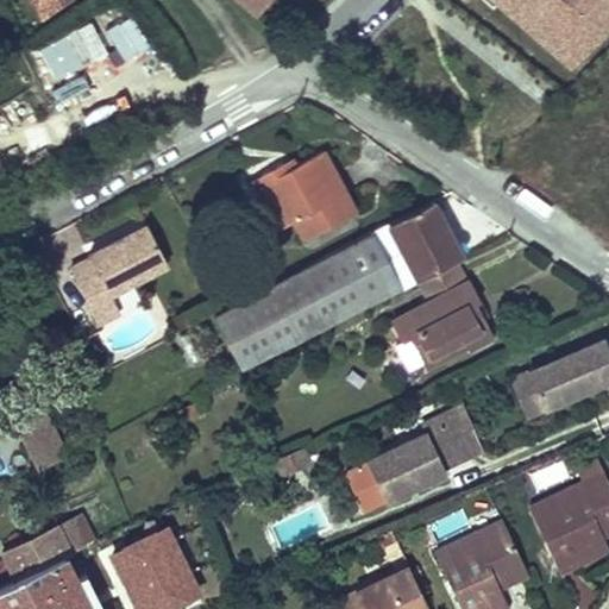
[(30,0),(42,17),(64,0),(30,0)]
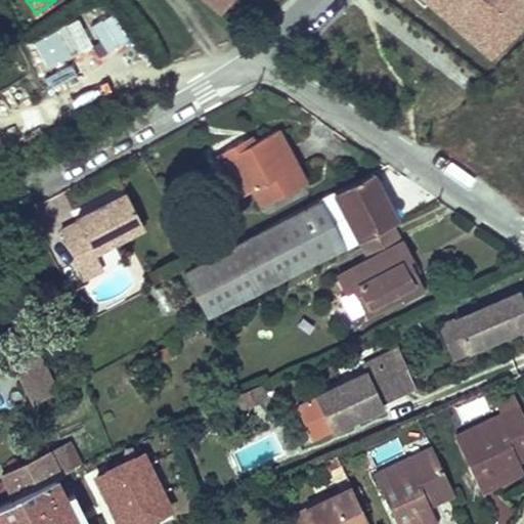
[(206,0),(221,12),(231,0),(206,0)]
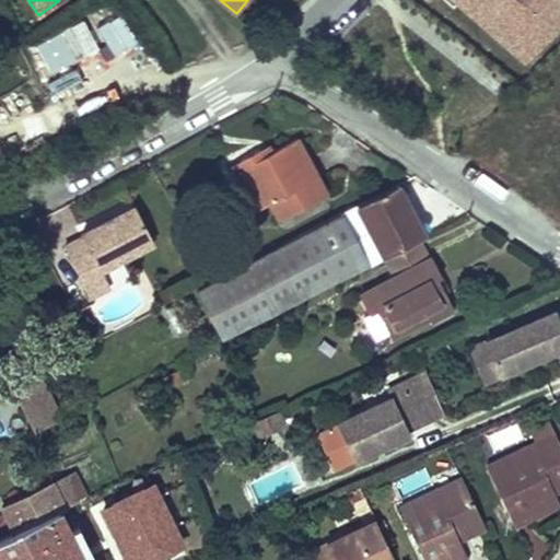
[(559,0),(451,0),(528,67),(559,37),(559,0)]
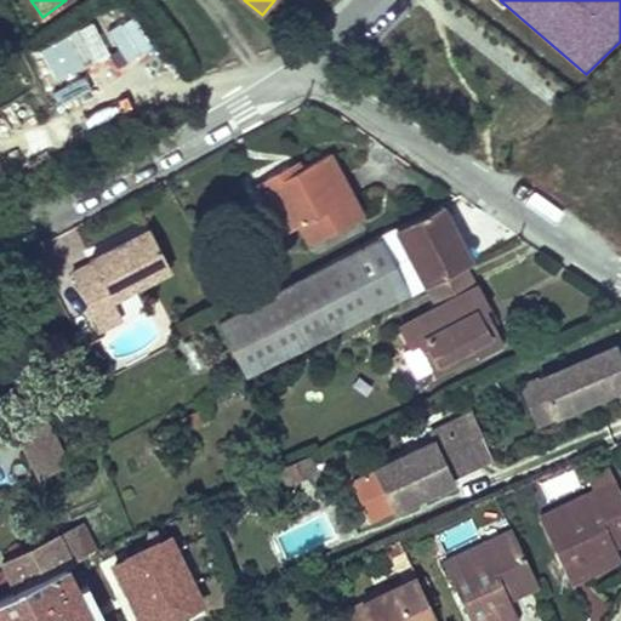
[(278,201),(269,205),(284,232),(298,224),(309,244),(363,215),(329,153),(301,167),(292,172),(288,165),(266,177),(278,201)]
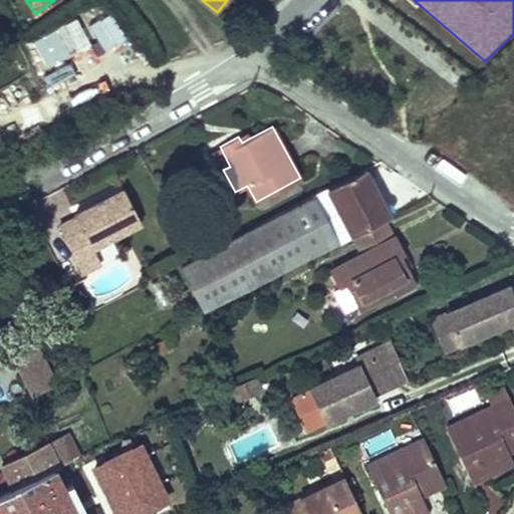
[(249,139),(245,133),(238,137),(242,143),(249,139)]
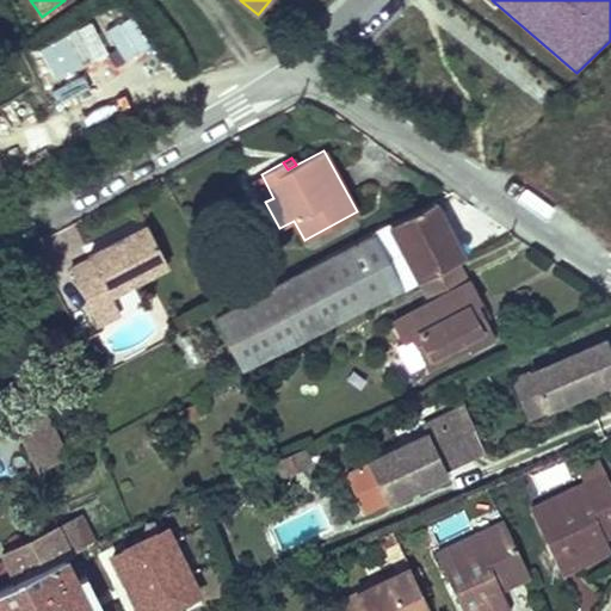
[(253,178),(265,202),(273,198),(261,174),(253,178)]
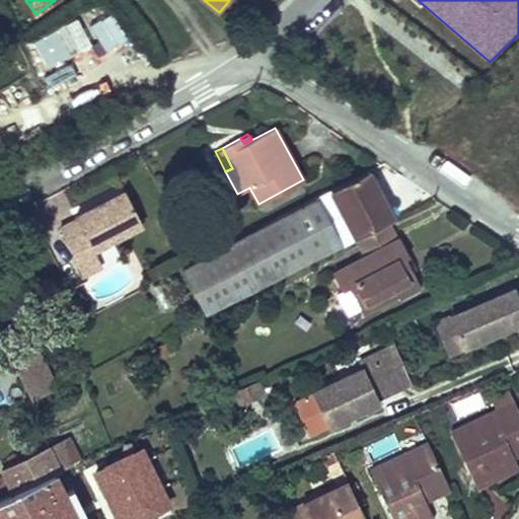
[(332,194),(304,208),(203,262),(184,271),(184,272),(209,317),(359,242),(389,226),(395,223),(370,174),(332,194)]
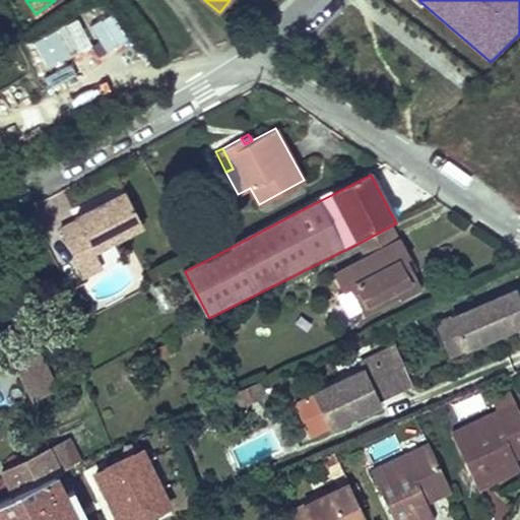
[(100,203),(75,216),(76,219),(60,228),(75,258),(77,261),(94,252),(93,250),(142,224),(125,190),(106,200),(107,203),(101,205),(100,203)]
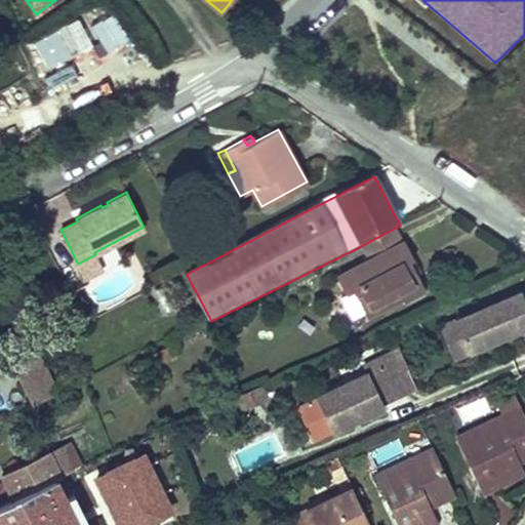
[(394,229),(363,245),(370,258),(338,275),(348,292),(340,296),(352,318),(365,311),(367,315),(403,296),(405,299),(423,290),(415,274),(413,271),(408,274),(403,265),(408,260),(412,259),(403,241),(402,242),(394,229)]
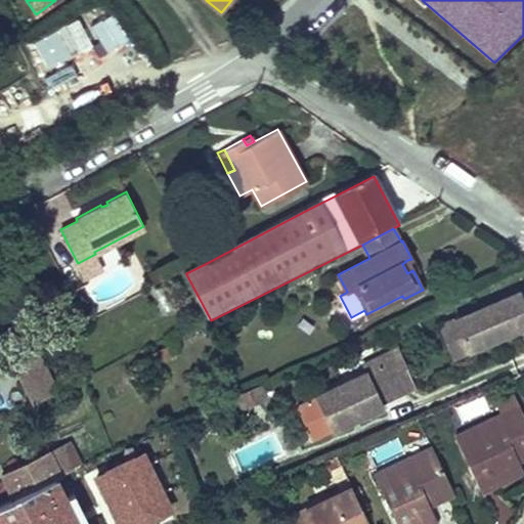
[(102,267),(95,254),(78,263),(85,276),(102,267)]
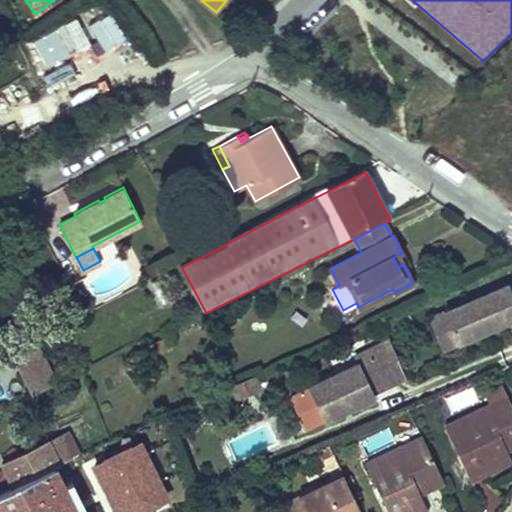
[(408,265),(402,253),(398,254),(393,258),(398,267),(403,264),(405,267),(408,265)]
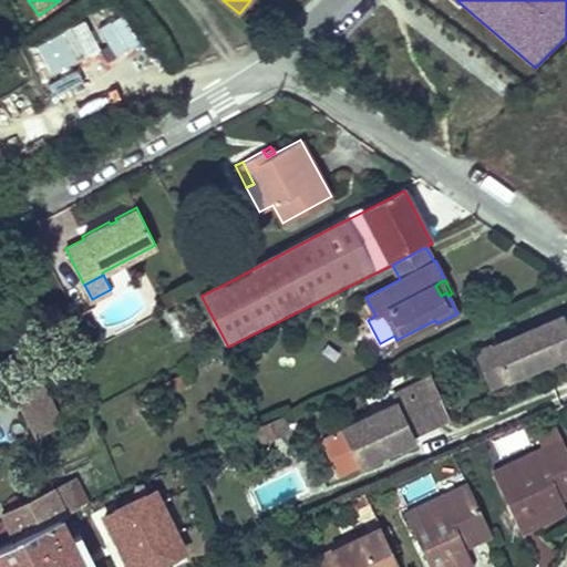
[(505,379),(566,352),(566,326),(563,315),(491,346),(505,379)]
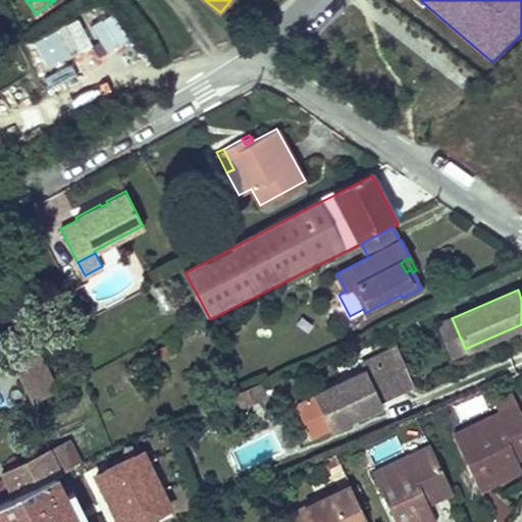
[(452,355),(465,349),(452,318),(437,324),(452,355)]
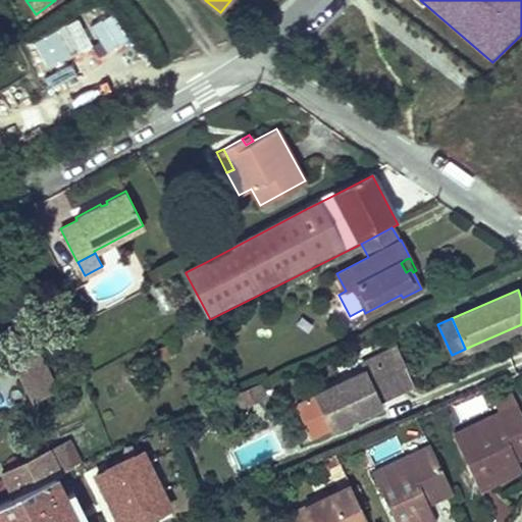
[(156,362),(175,353),(170,343),(151,352),(156,362)]
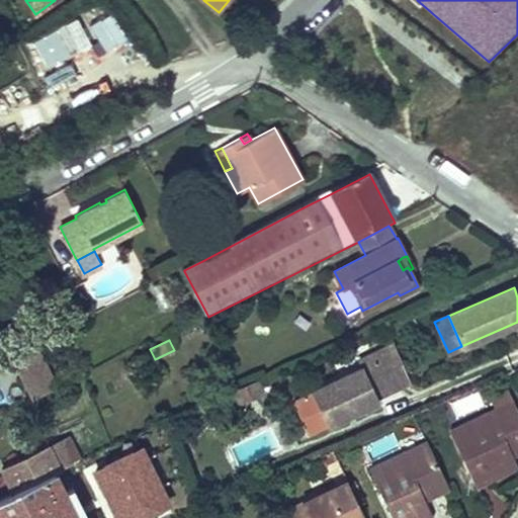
[(361,367),(312,391),(324,416),(328,425),(378,401),(376,397),(410,380),(394,344),(358,361),(361,367)]
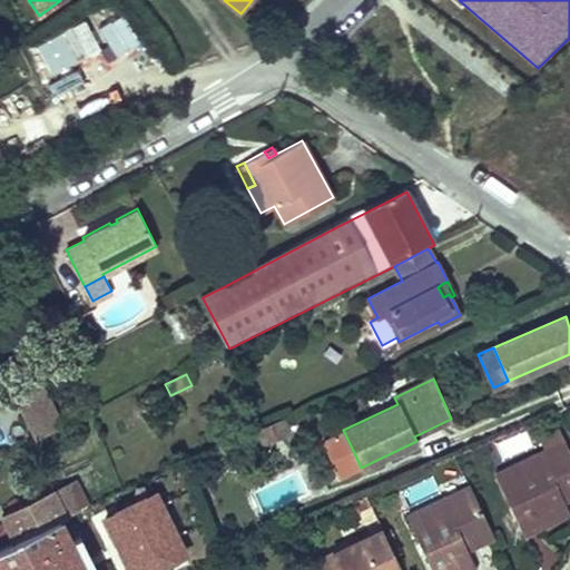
[(42,384),(13,399),(36,440),(64,426),(64,425),(42,384)]
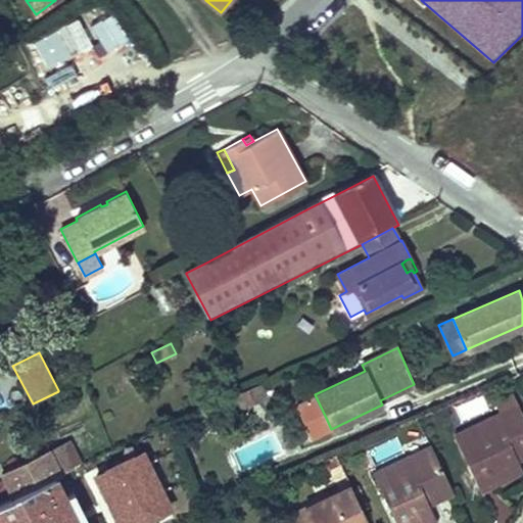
[(494,401),(500,414),(518,405),(513,392),(494,401)]
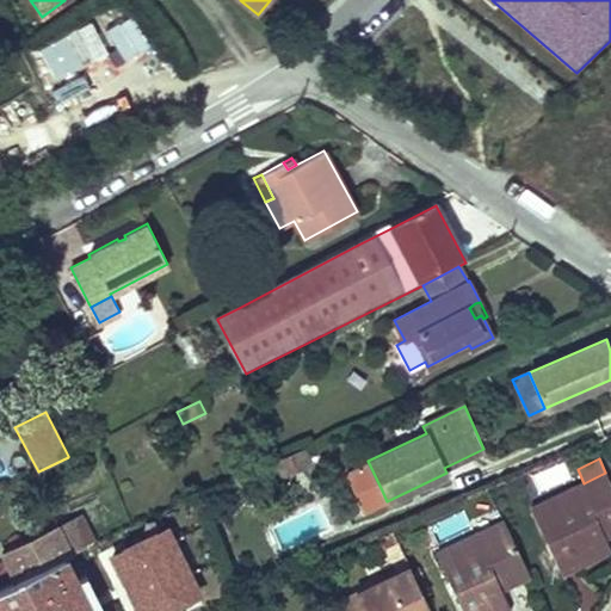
[(382,491),(368,461),(352,468),(366,498),(382,491)]
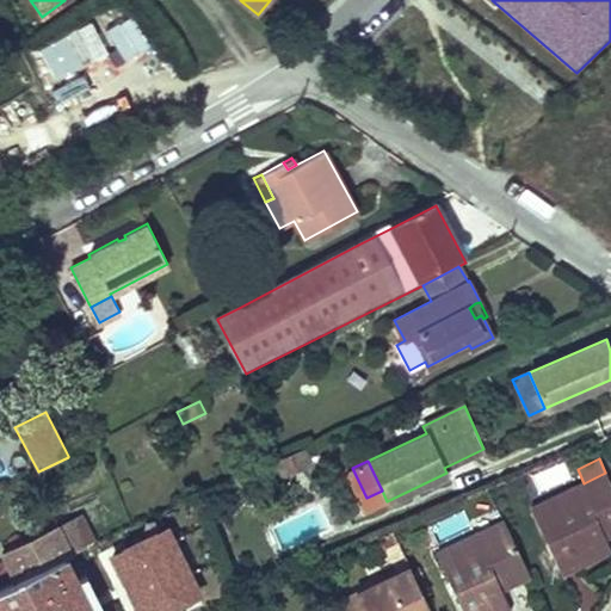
[(604,537),(610,534),(610,485),(605,473),(584,483),(530,508),(561,573),(599,555),(593,542),(604,537)]
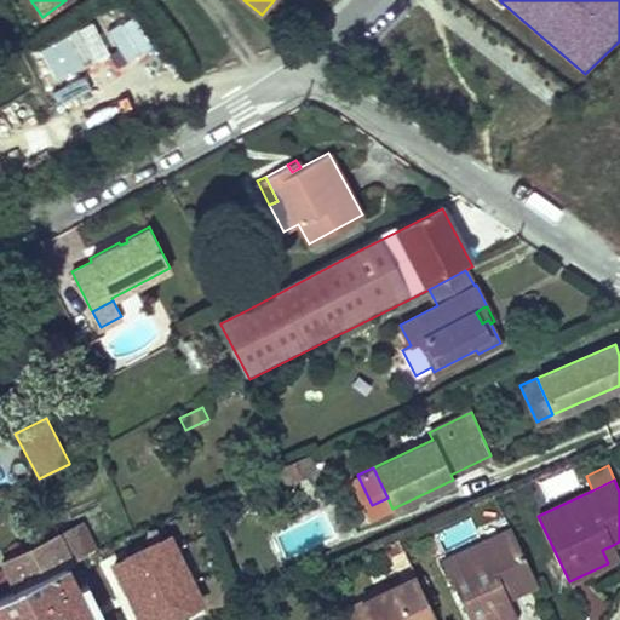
[(533,488),(529,481),(509,491),(512,498),(533,488)]
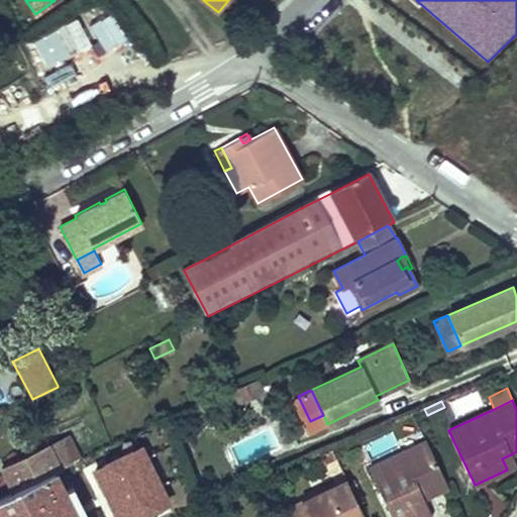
[(13,491),(59,469),(76,460),(66,439),(48,448),(46,444),(1,467),(13,491)]
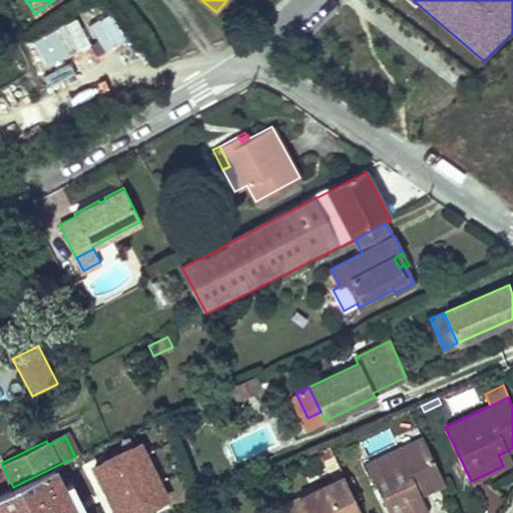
[(426,445),(423,437),(399,449),(402,456),(426,445)]
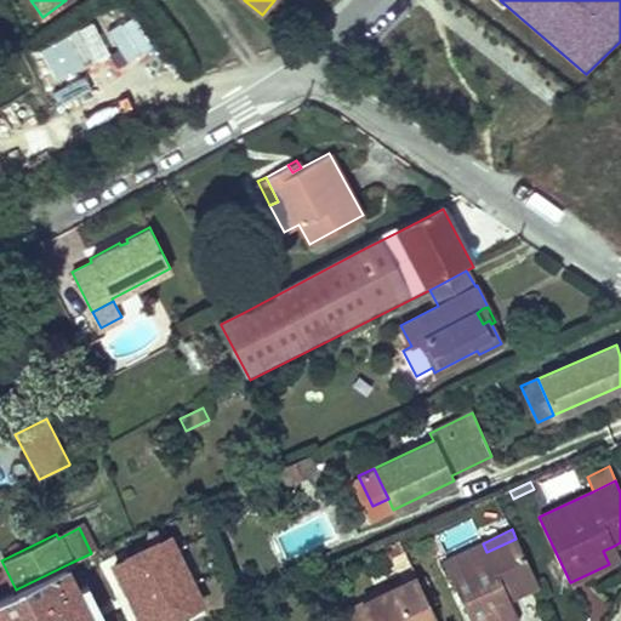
[(389,557),(404,550),(399,539),(383,546),(389,557)]
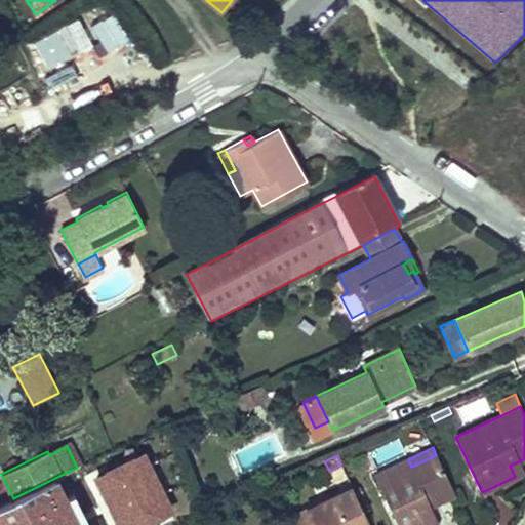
[(408,459),(374,475),(397,524),(430,524),(438,522),(430,506),(428,500),(435,497),(437,501),(454,493),(436,455),(411,467),(408,459)]
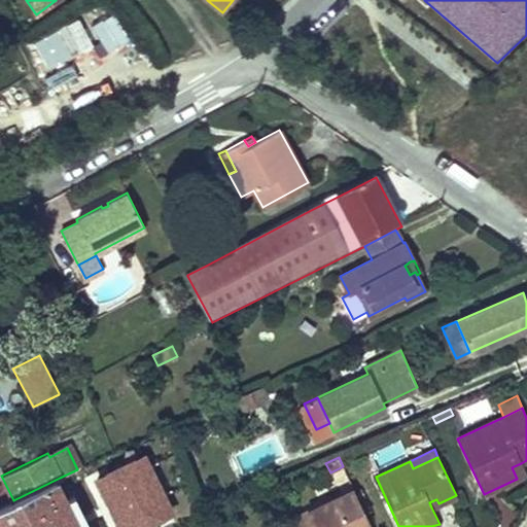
[(517,479),(526,475),(521,463),(512,467),(517,479)]
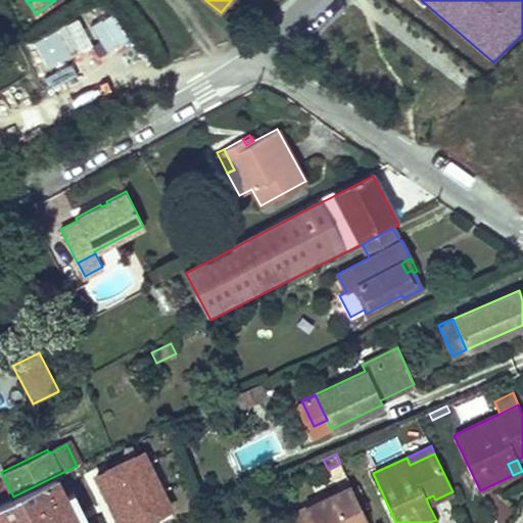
[(368,522),(350,485),(286,516),(289,522),(368,522)]
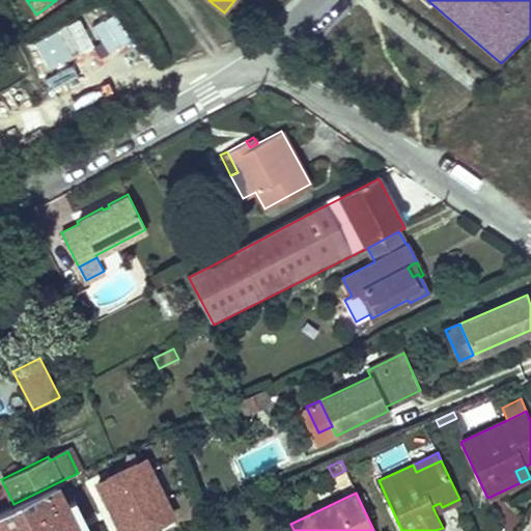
[(189,515),(167,526),(168,528),(164,530),(164,529),(158,530),(176,530),(193,524),(189,515)]
